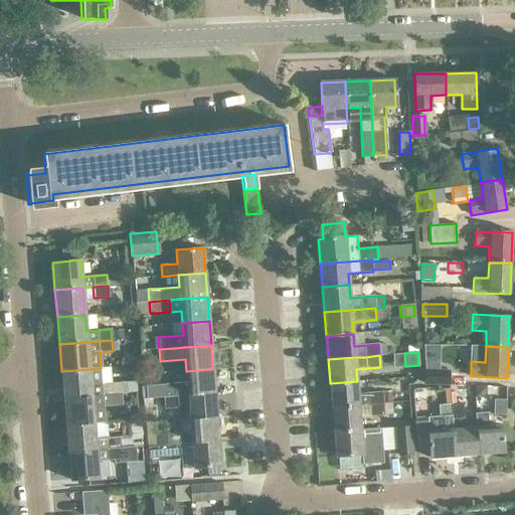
[(90,369),(61,371),(63,398),(120,393),(136,392),(135,381),(102,384),(101,368),(90,369)]
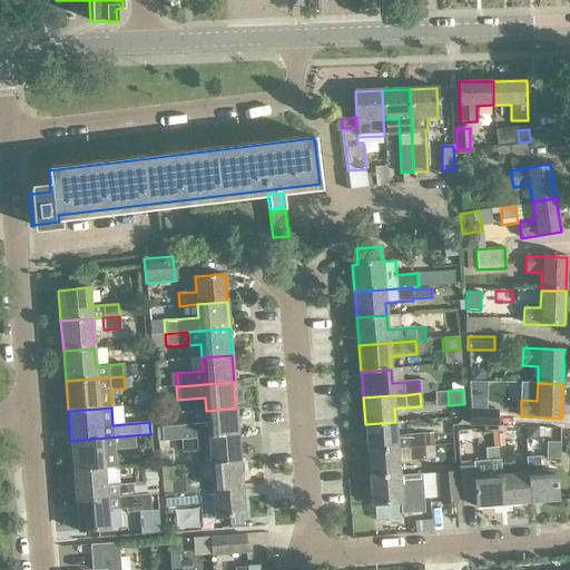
[(179,426),(161,428),(163,441),(180,440),(196,439),(208,438),(237,435),(235,409),(206,411),(207,424),(179,426)]
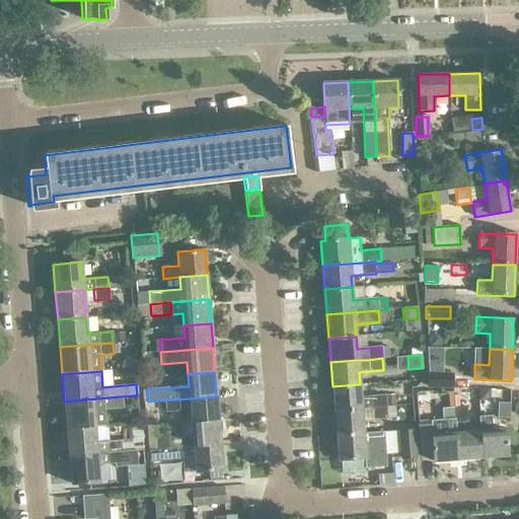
[(429,387),(451,388),(452,374),(442,374),(428,374),(429,385),(429,387)]
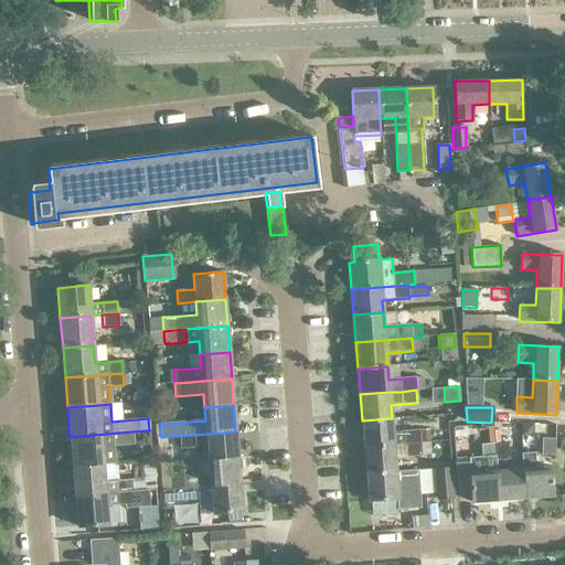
[(392,418),(362,420),(364,448),(394,445),(405,445),(404,432),(393,433),(392,418)]
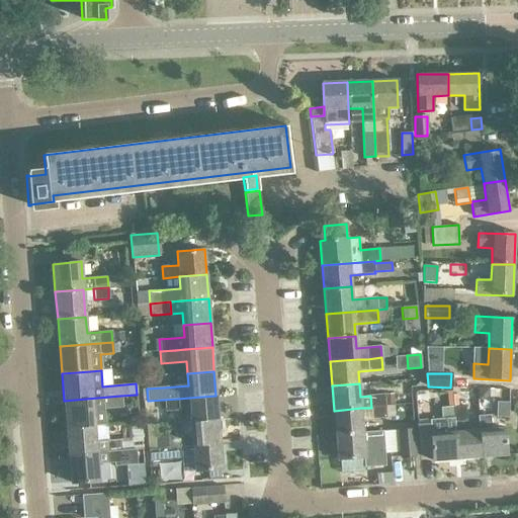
[(416,393),(416,405),(430,405),(430,393),(416,393)]
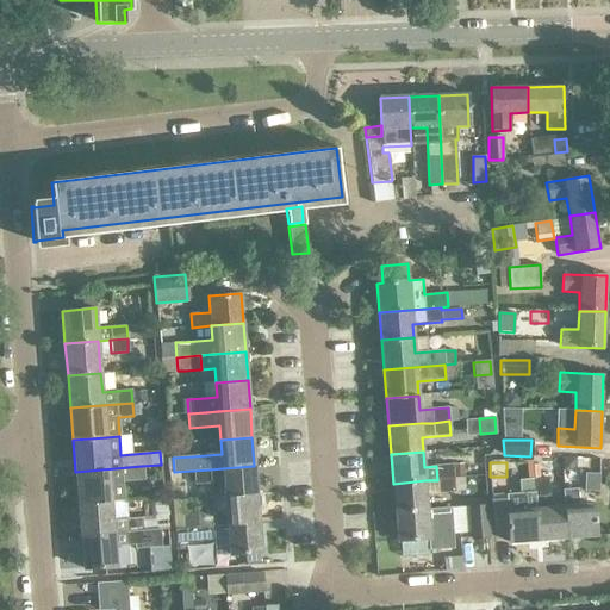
[(453,465),(436,466),(437,480),(454,479),(453,465)]
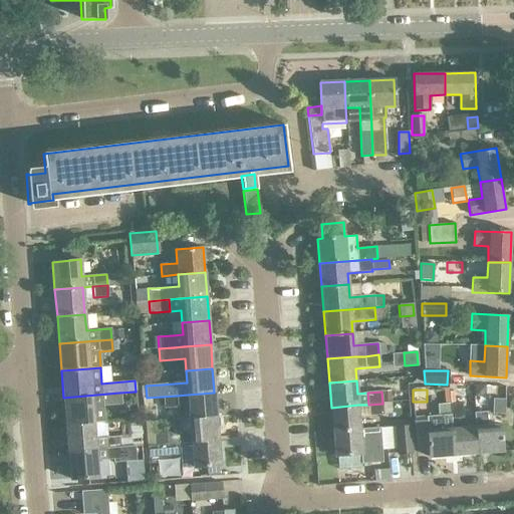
[(119,393),(63,398),(65,425),(104,422),(103,405),(120,404),(119,393)]
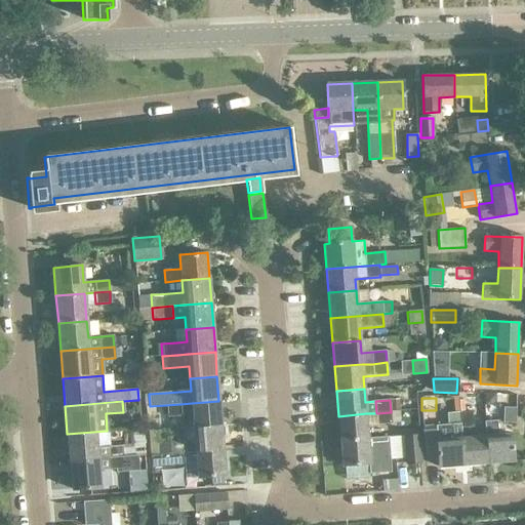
[(192,403),(180,404),(182,414),(192,413),(193,428),(220,426),(218,401),(192,403)]
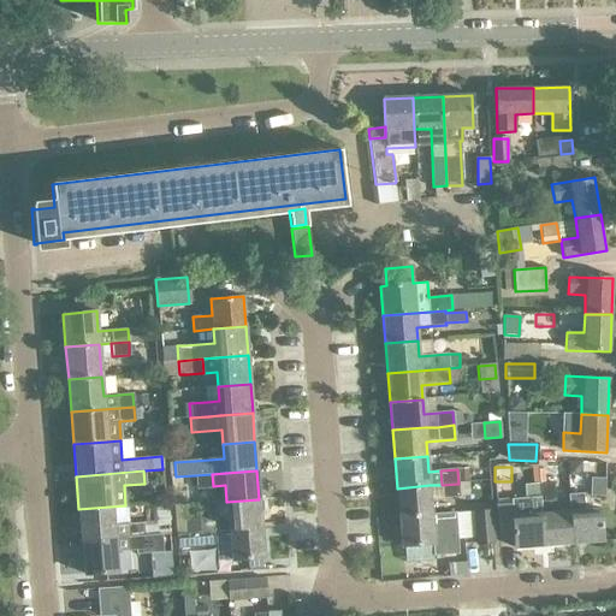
[(196,489),(213,487),(213,486),(212,474),(195,475),(196,489)]
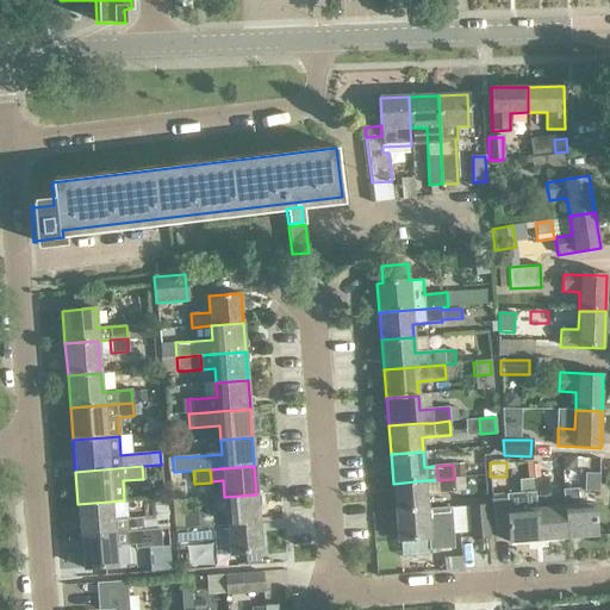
[(599,491),(599,474),(585,473),(585,491),(599,491)]
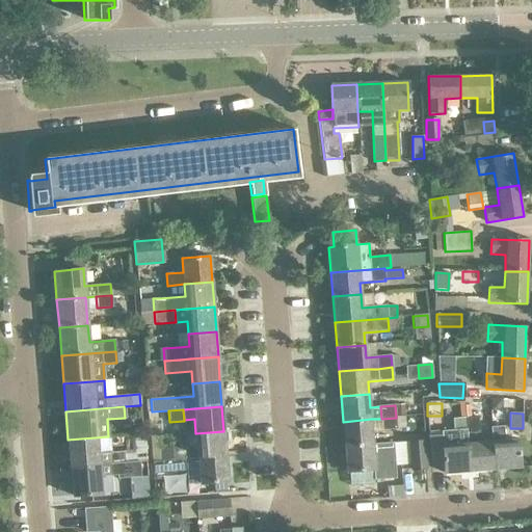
[(382,430),(397,429),(396,418),(381,419),(382,430)]
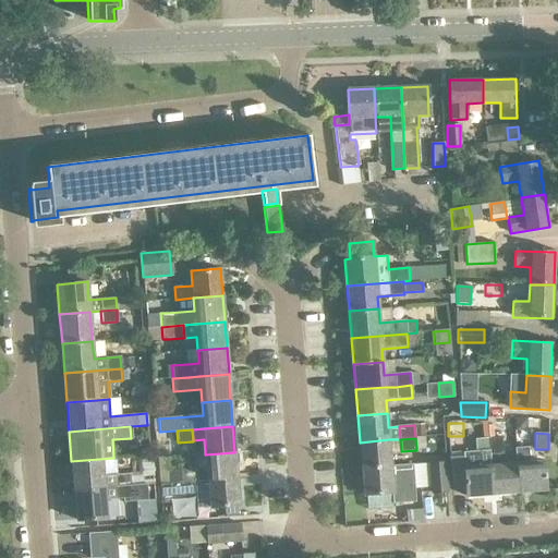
[(502,453),(501,438),(488,439),(489,450),(489,455),(502,453)]
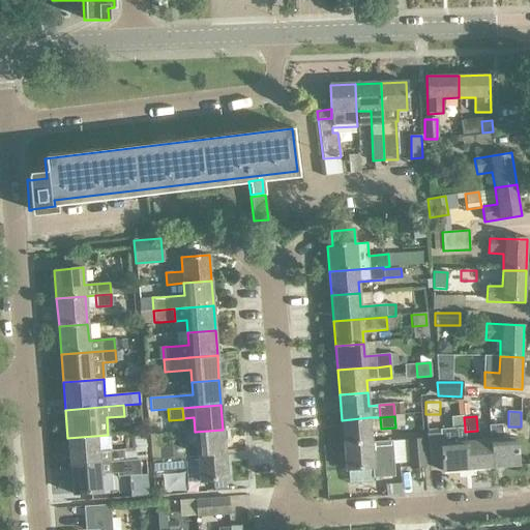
[(344,444),(372,442),(370,417),(342,420),(344,444)]
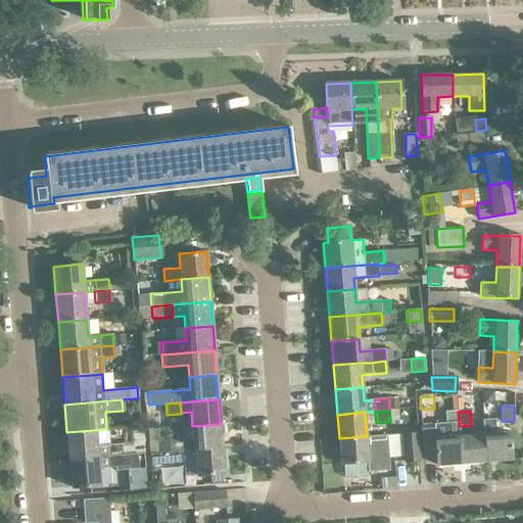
[(423,429),(420,429),(423,460),(436,459),(437,466),(462,464),(461,452),(460,436),(459,426),(459,422),(458,412),(445,413),(446,423),(433,424),(434,428),(423,429)]
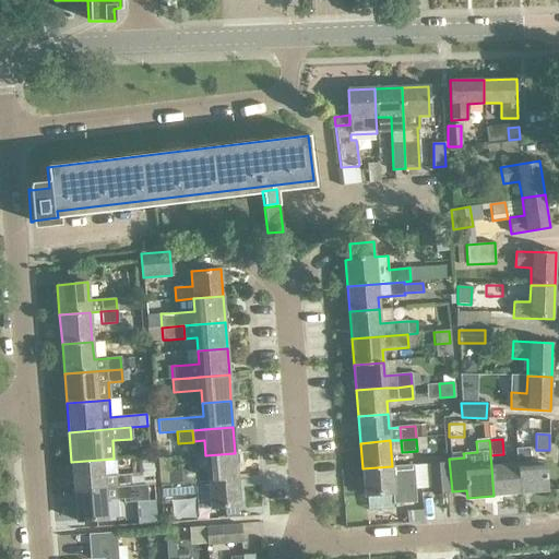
[(546,491),(544,462),(531,463),(530,449),(516,450),(518,464),(520,494),(546,491)]
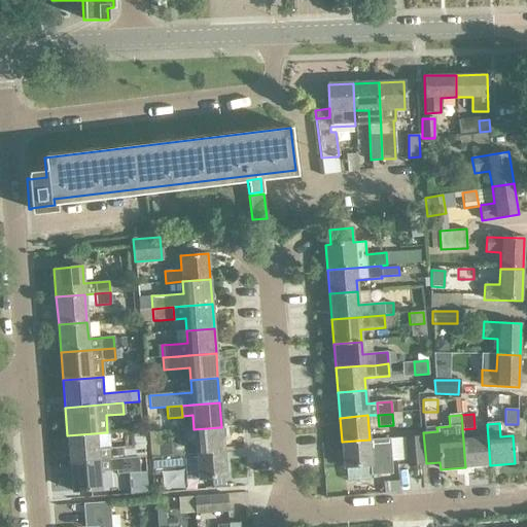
[(195,442),(184,443),(185,454),(196,453),(223,451),(221,427),(194,429),(195,442)]
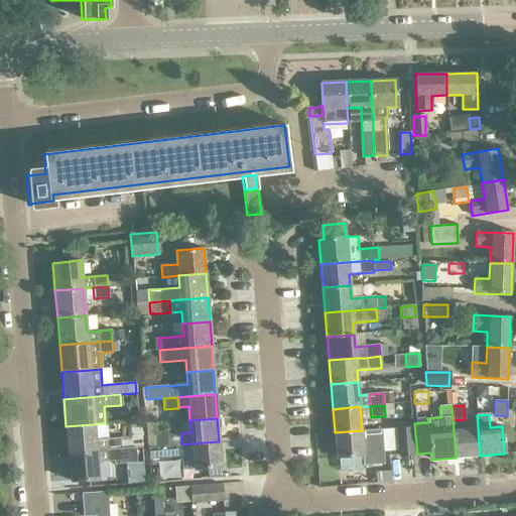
[(478,428),(466,429),(465,419),(453,420),(454,430),(455,445),(456,458),(480,456),(478,428)]
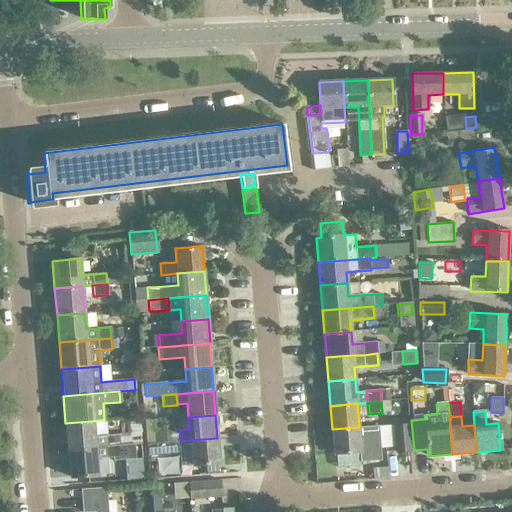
[(104,420),(65,423),(67,450),(95,448),(105,447),(121,446),(120,435),(107,436),(106,419),(104,420)]
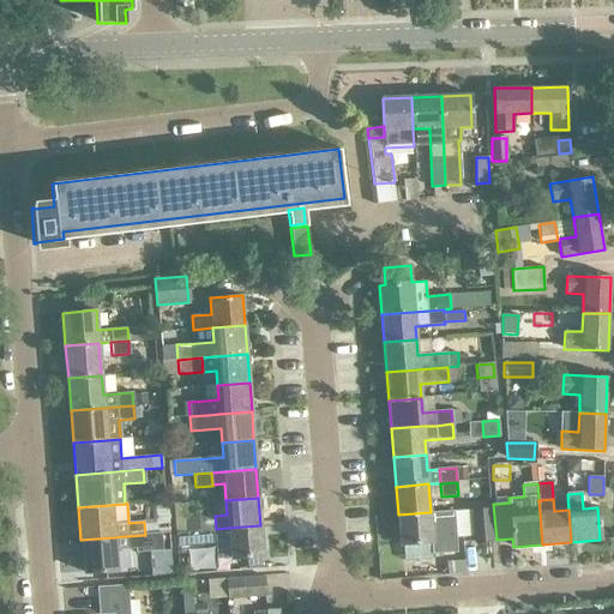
[(474,541),(491,540),(488,507),(471,509),(474,541)]
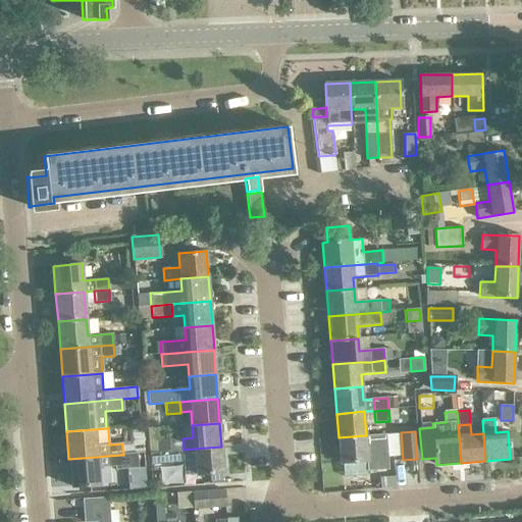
[(366,435),(338,437),(341,463),(368,461),(369,471),(390,469),(387,433),(366,435)]
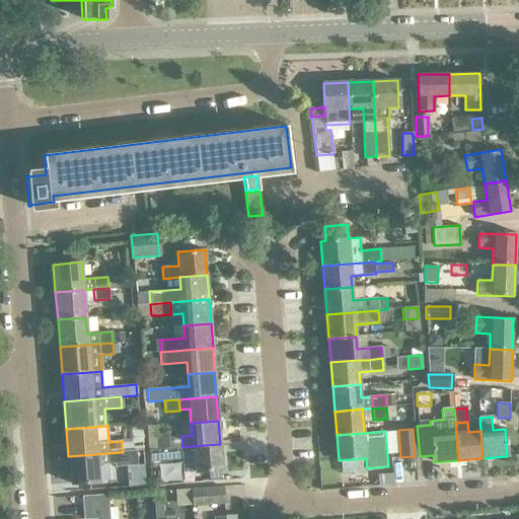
[(168,448),(182,447),(181,436),(167,437),(168,448)]
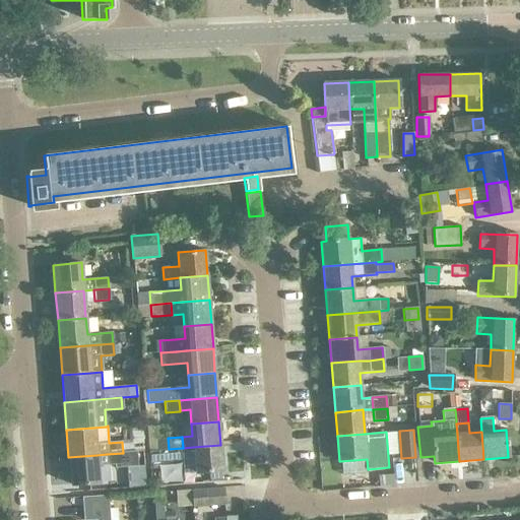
[(195,472),(222,470),(220,445),(193,447),(195,472)]
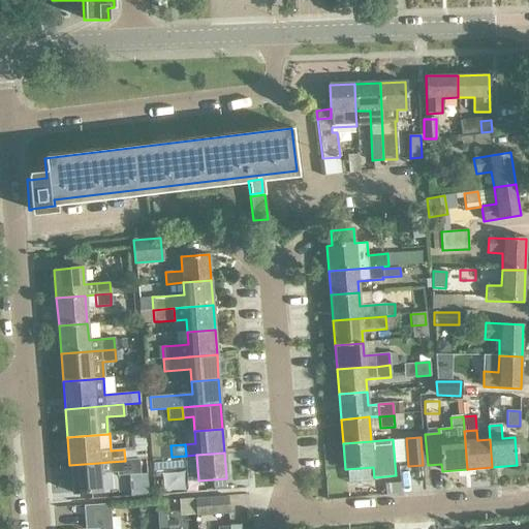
[(187,468),(197,467),(196,455),(186,456),(187,468)]
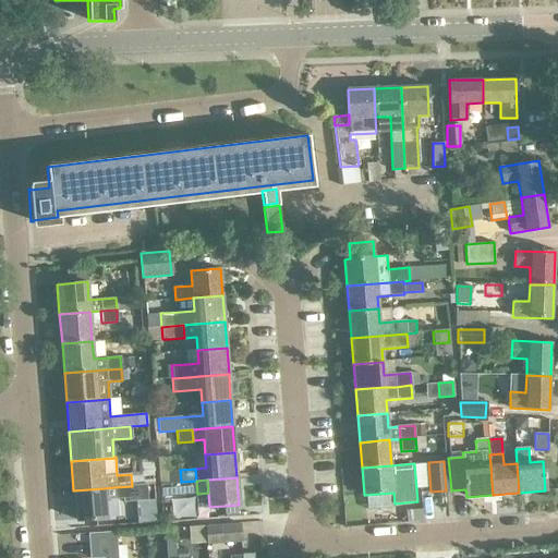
[(196,481),(181,482),(182,495),(197,494),(196,481)]
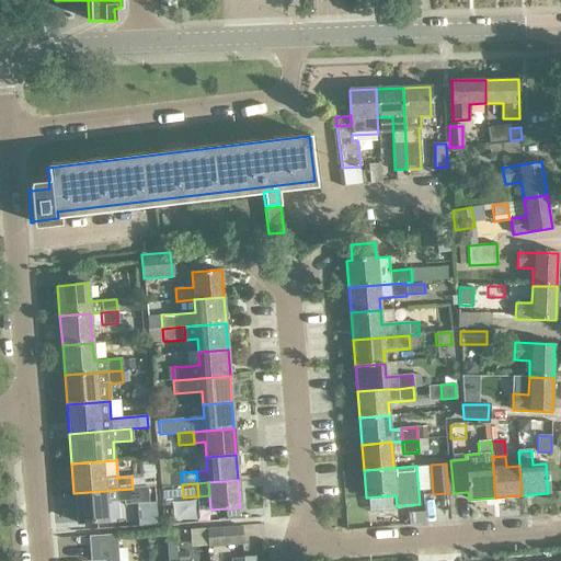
[(162,485),(163,500),(183,497),(182,484),(162,485)]
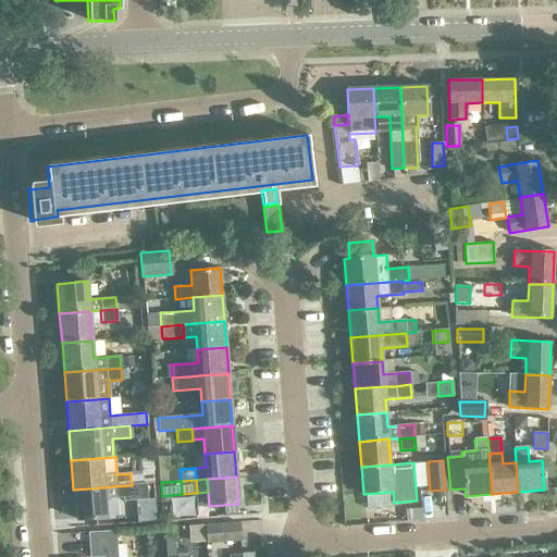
[(103,487),(73,490),(76,519),(106,517),(104,499),(115,498),(123,497),(123,502),(148,499),(146,483),(132,485),(114,486),(103,487)]
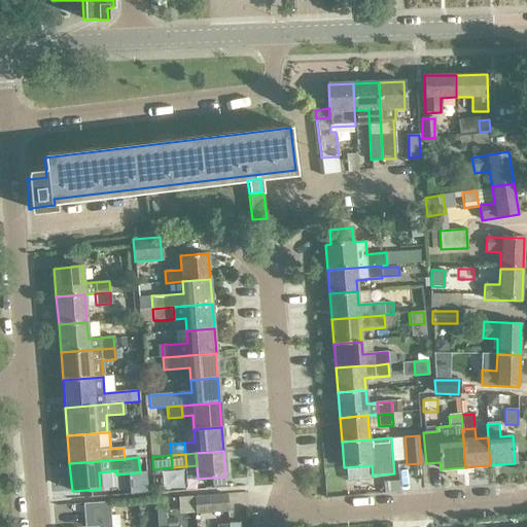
[(401,466),(401,487),(422,487),(423,466),(401,466)]
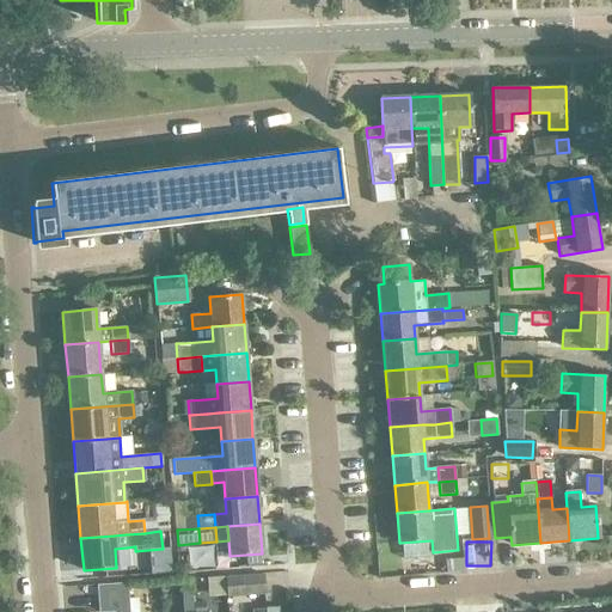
[(171,549),(163,549),(151,550),(152,575),(173,574),(171,549)]
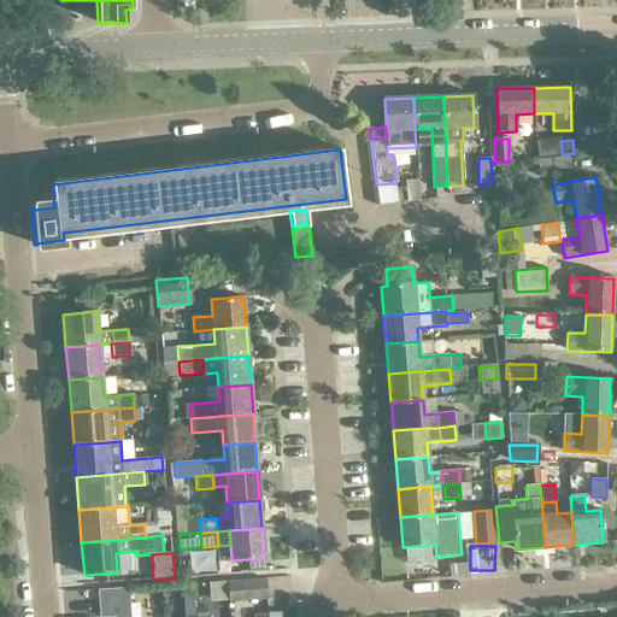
[(264,571),(263,558),(250,559),(250,573),(264,571)]
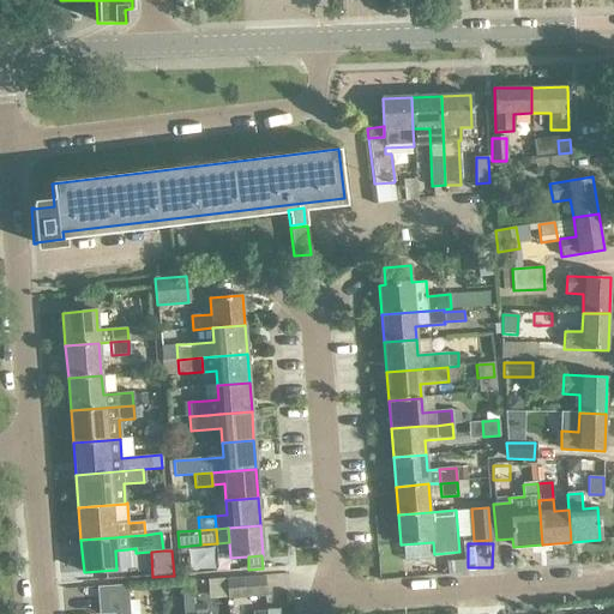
[(447,564),(449,576),(467,575),(465,563),(447,564)]
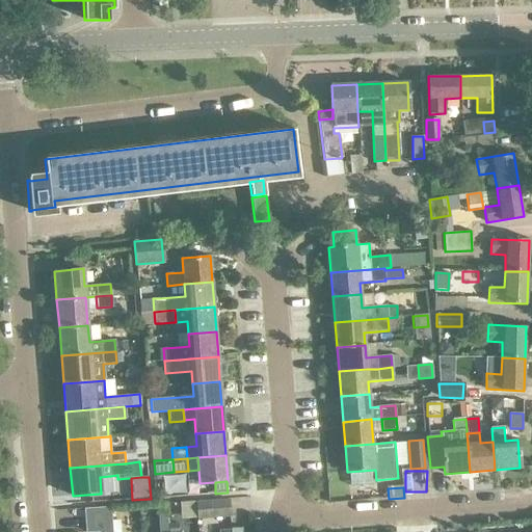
[(230,516),(229,500),(196,502),(197,519),(230,516)]
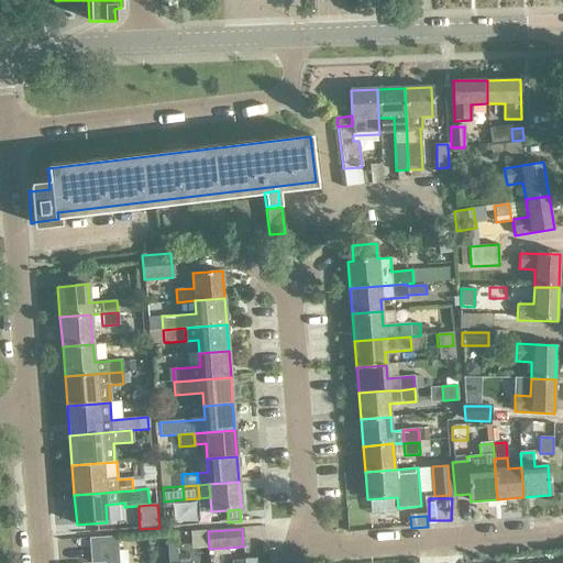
[(118,562),(117,537),(92,539),(95,562),(107,561),(106,562),(118,562)]
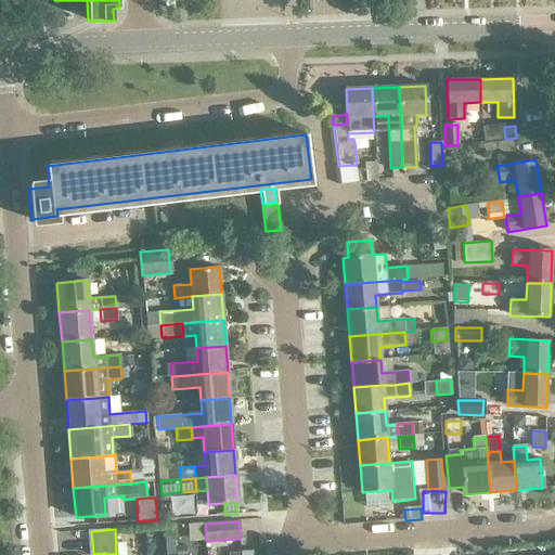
[(126,537),(125,550),(140,550),(140,537),(126,537)]
